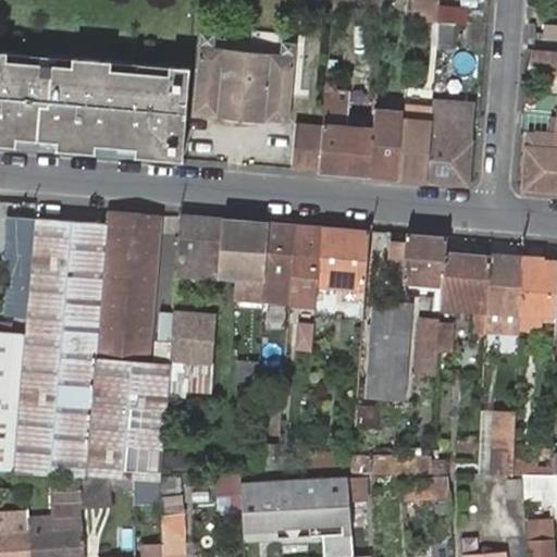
[(445,1),(444,0),(415,0),(415,8),(444,10),(445,1)]
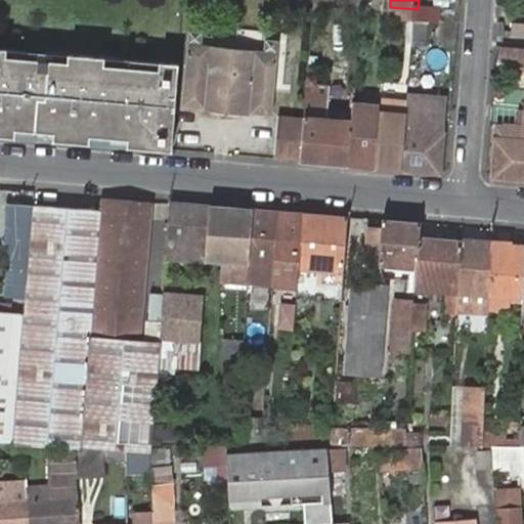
[(417,20),(430,22),(441,22),(442,5),(419,1),(418,9),(417,20)]
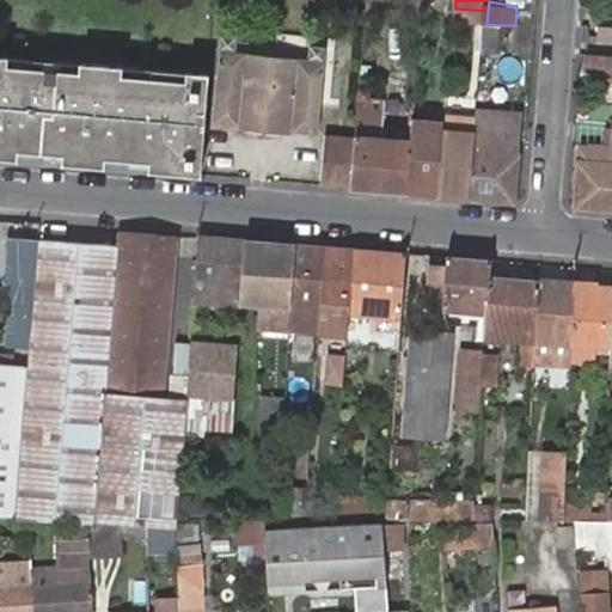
[(502,25),(487,24),(484,51),(502,51),(502,25)]
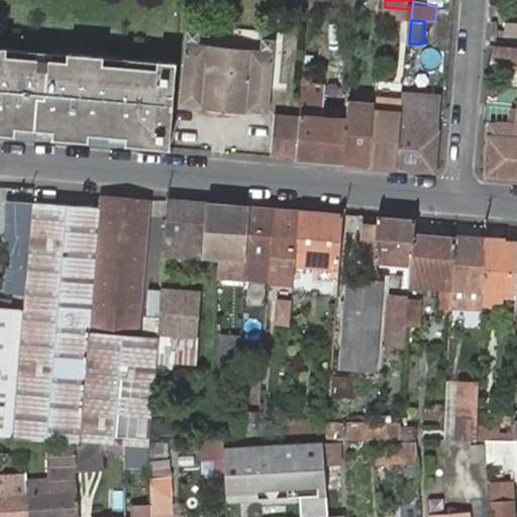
[(186,33),(181,105),(270,112),(275,39),(186,33)]
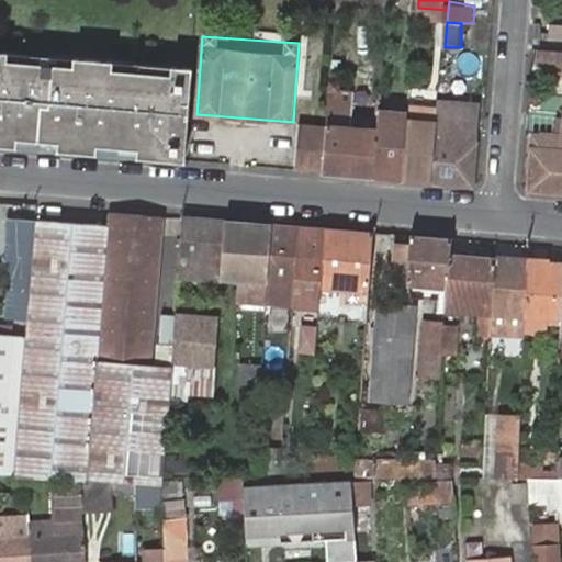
[(561,66),(561,52),(540,49),(539,65),(561,66)]
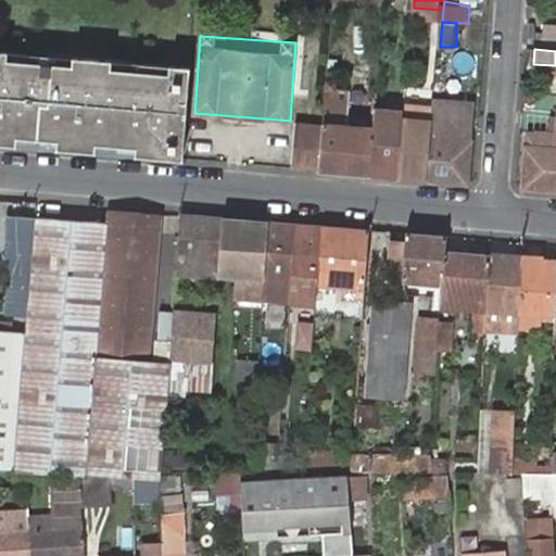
[(9,51),(0,50),(0,137),(181,153),(189,66),(74,57),(73,65),(9,60),(9,51)]
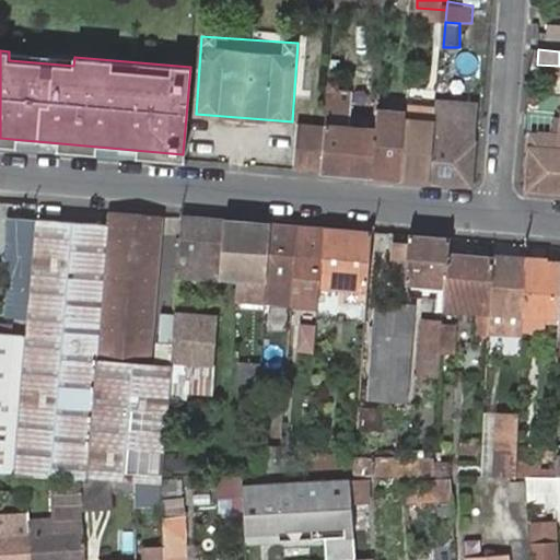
[(415,54),(415,65),(431,66),(432,56),(415,54)]
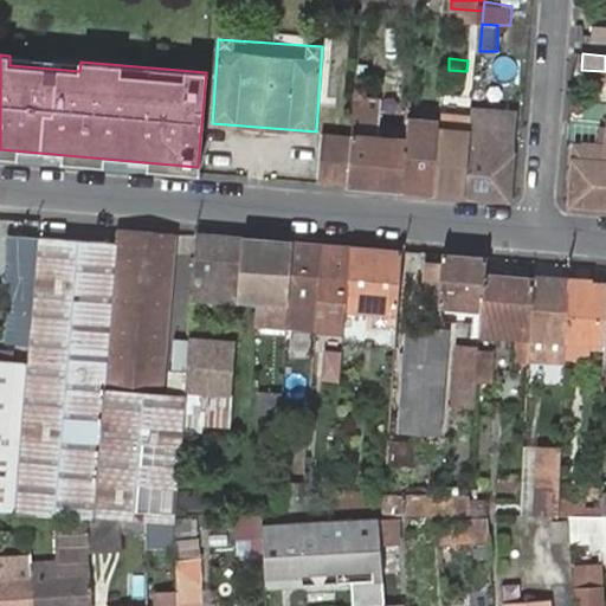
[(408,142),(404,189),(434,193),(440,130),(420,129),(424,96),(412,95),(410,128),(408,142)]
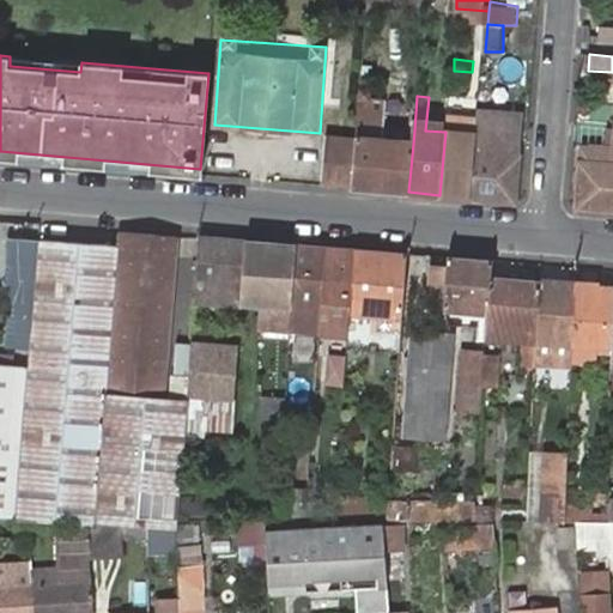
[(358,135),(352,188),(408,192),(413,144),(383,141),(384,120),(372,119),(375,102),(362,101),(358,135)]
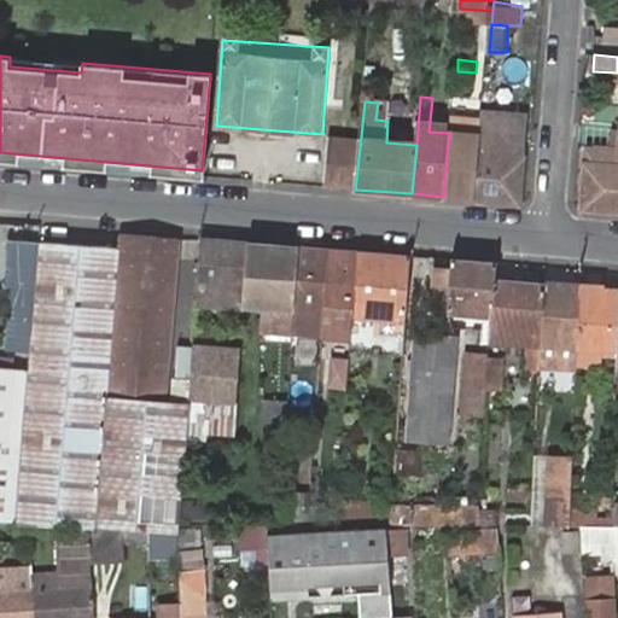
[(476,200),(482,135),(483,124),(450,122),(449,133),(443,197),(476,200)]
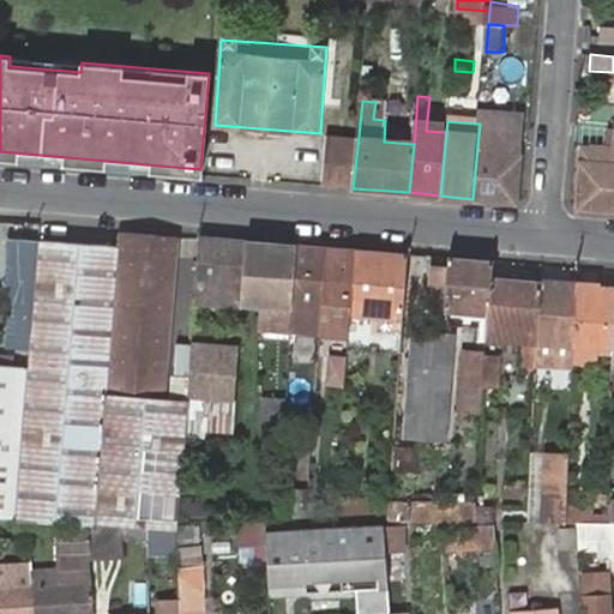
[(329,134),(324,185),(353,188),(359,136),(329,134)]
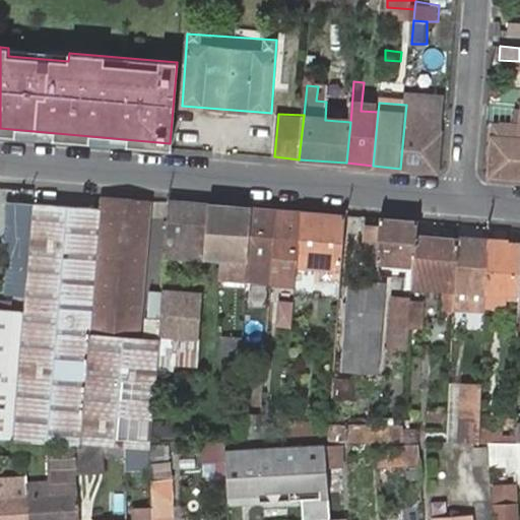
[(405,114),(400,169),(437,171),(442,117),(415,115),(405,114)]
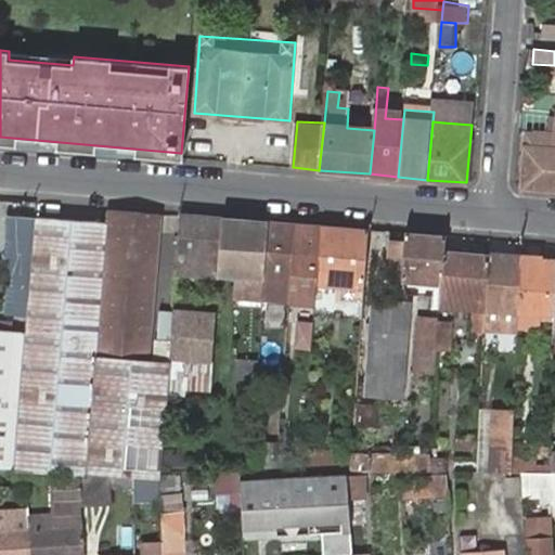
[(521,188),(554,190),(554,133),(552,133),(533,131),(526,131),(521,188)]
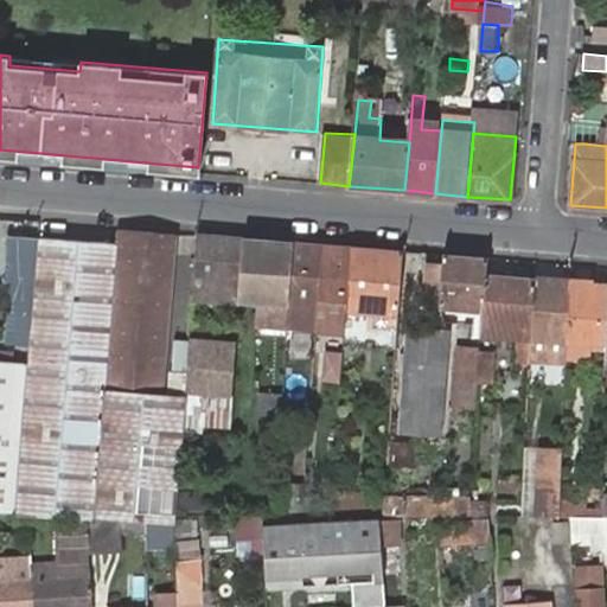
[(158,237),(158,232),(123,230),(110,389),(163,394),(174,253),(168,251),(165,249),(161,243),(158,237)]
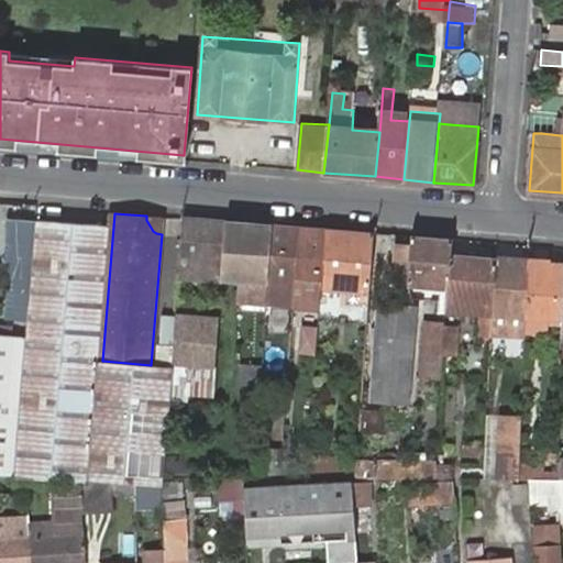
[(163,218),(146,216),(146,220),(150,225),(153,231),(156,233),(162,234),(163,218)]
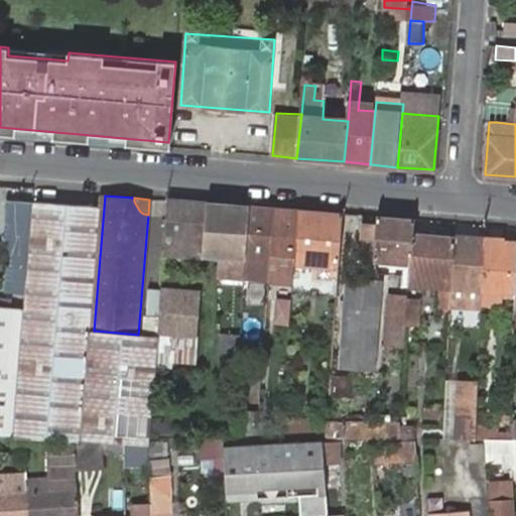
[(250,206),(168,199),(163,256),(204,259),(204,256),(218,257),(216,276),(243,280),(245,260),(250,206)]
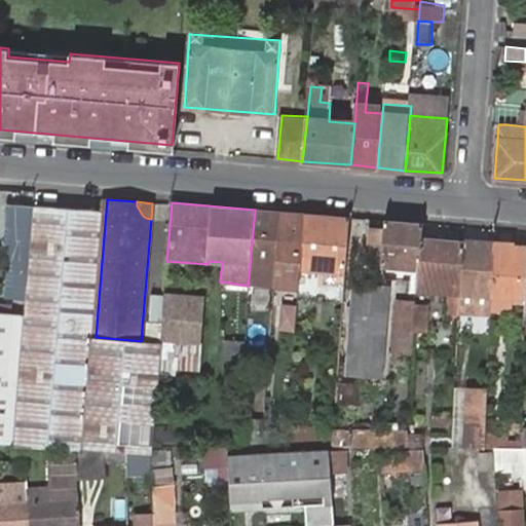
[(13,441),(151,446),(157,364),(159,345),(92,339),(104,212),(34,207),(13,441)]
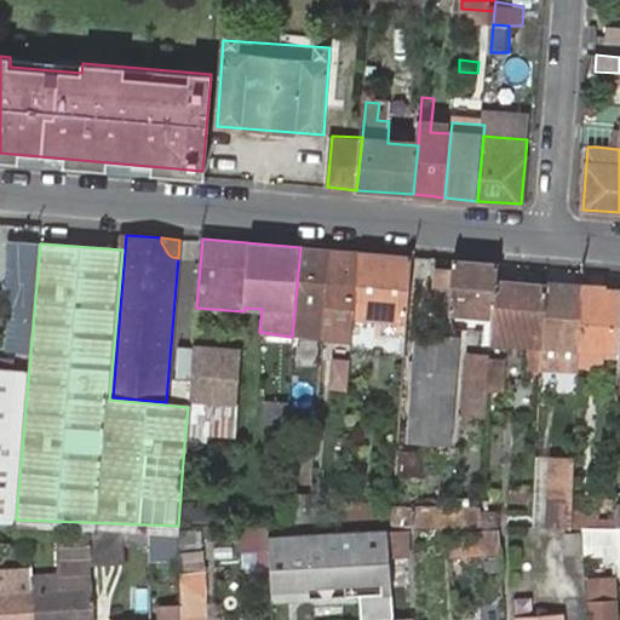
[(329,248),(300,247),(294,313),(292,337),(322,339),(329,248)]
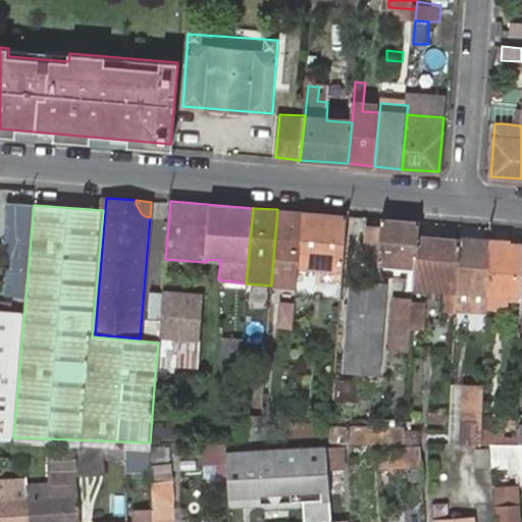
[(303,211),(277,209),(271,285),(272,285),(275,266),(299,268),(303,211)]
